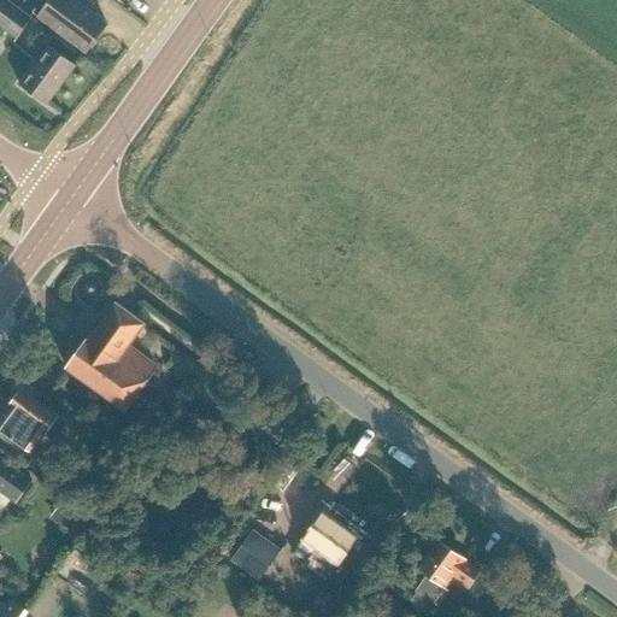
[(0,0),(0,25),(18,40),(33,21),(5,0),(0,0)]
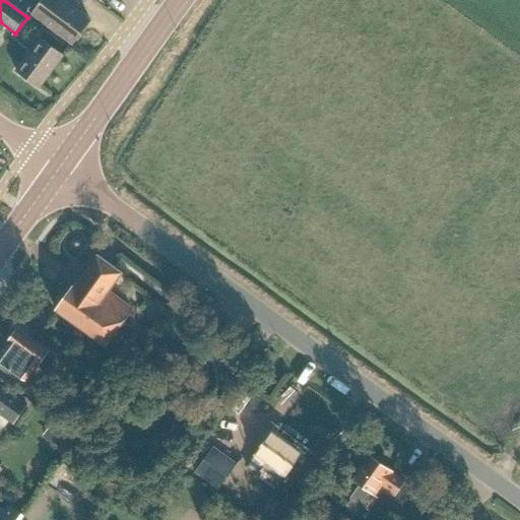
[(62,0),(43,0),(33,14),(73,45),(90,21),(62,0)]
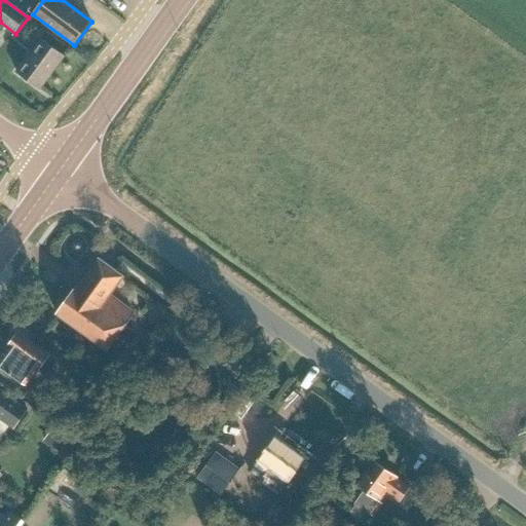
[(41,40),(17,73),(40,89),(65,57),(41,40)]
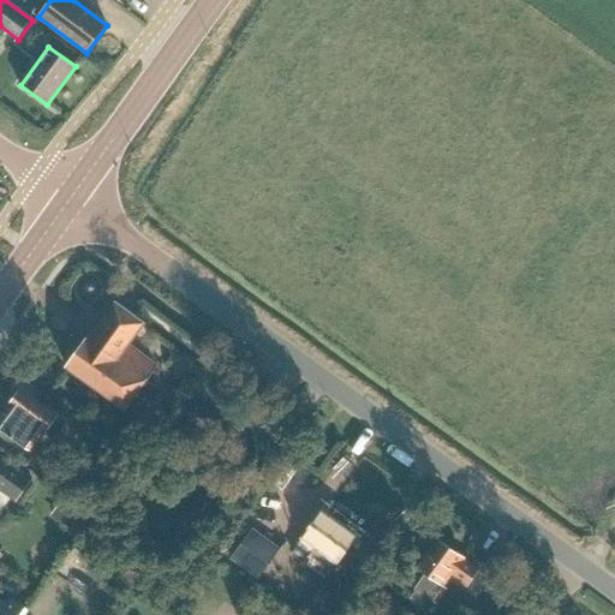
[(143,396),(167,413),(172,417),(179,407),(144,381),(154,368),(126,347),(143,323),(114,302),(66,369),(123,410),(131,398),(139,404),(143,396)]
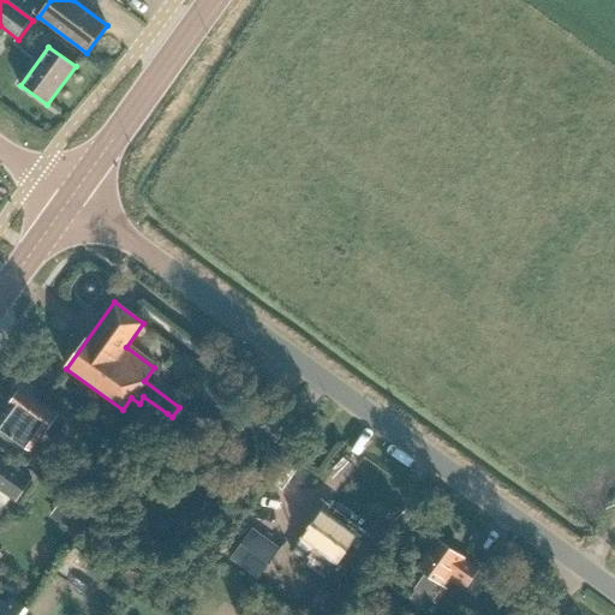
[(21,389),(0,417),(0,428),(30,451),(46,429),(54,436),(65,422),(21,389)]
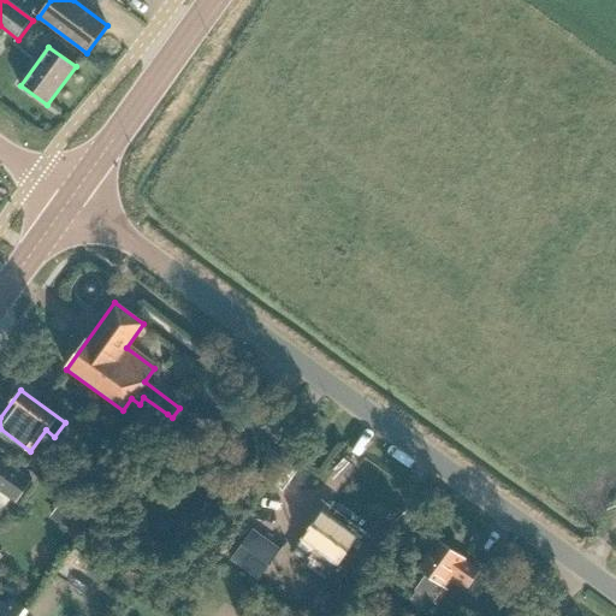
[(0,491),(11,499),(18,490),(21,492),(30,480),(0,457),(0,491)]
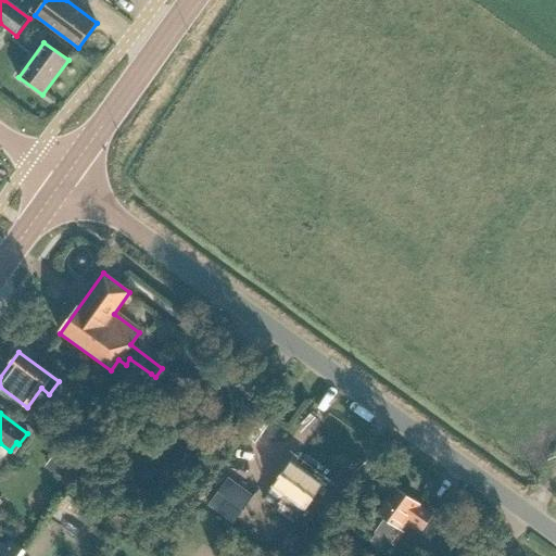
[(57,450),(46,465),(64,479),(76,464),(57,450)]
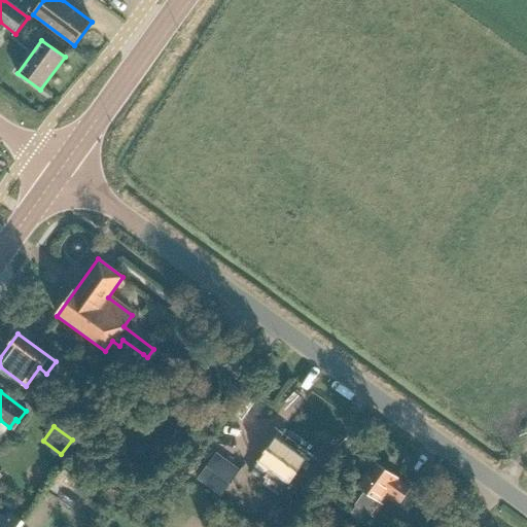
[(275,438),(255,466),(265,473),(267,469),(286,483),(304,459),(275,438)]
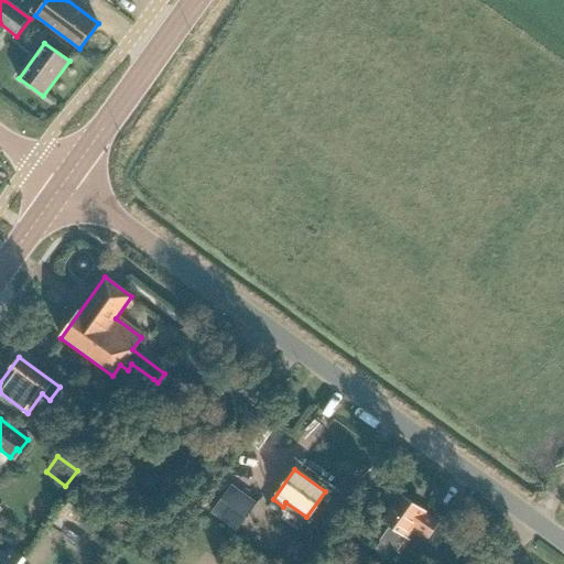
[(210,512),(237,531),(257,502),(231,484),(210,512)]
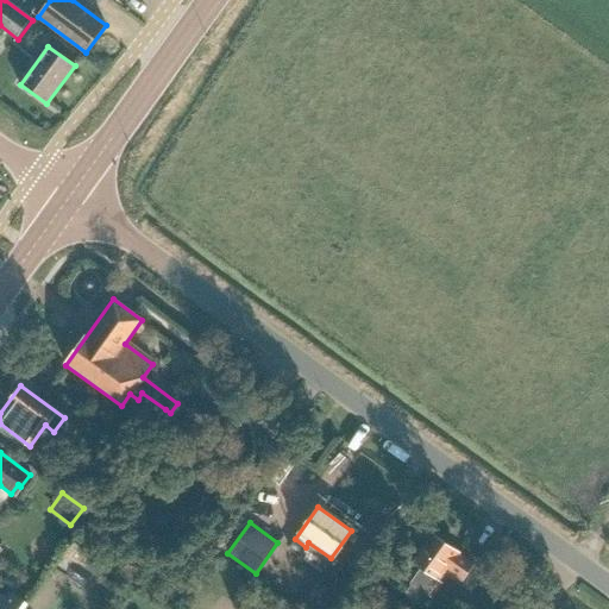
[(457,553),(431,534),(409,564),(419,570),(408,586),(425,598),(437,582),(437,583),(445,570),(462,581),(472,565),(457,553)]
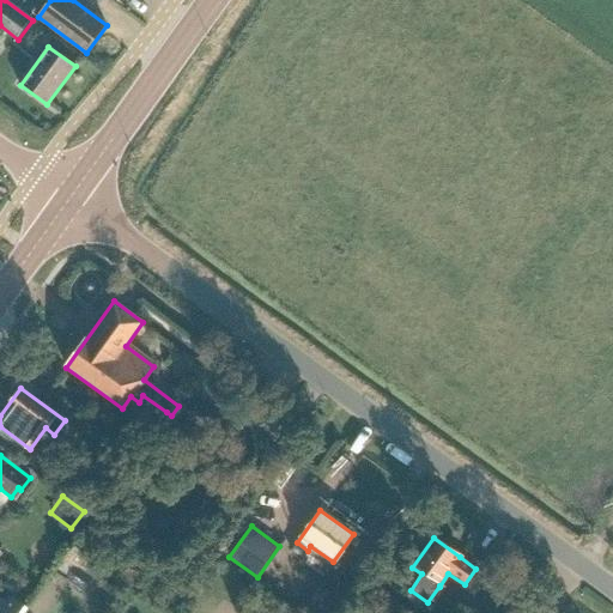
[(11,598),(0,612),(22,612),(26,608),(11,598)]
